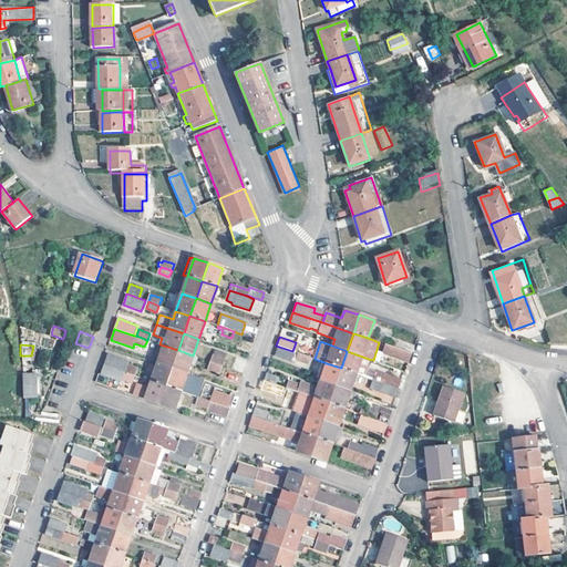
[(382,353),(409,363),(412,353),(385,344),(382,353)]
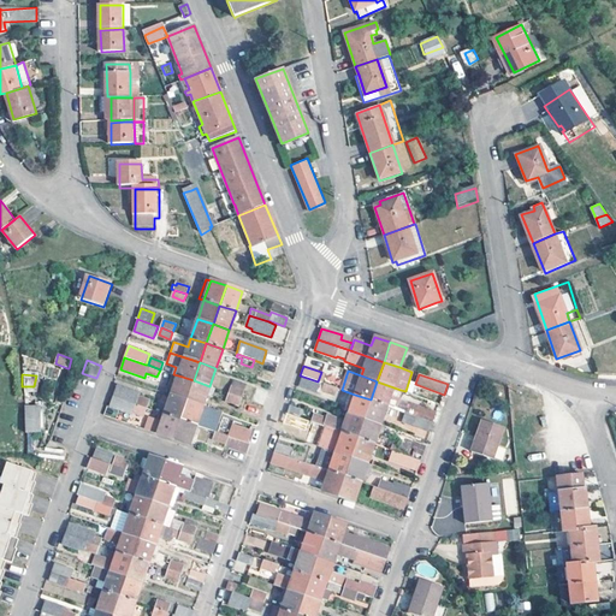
[(171,395),(187,401),(194,380),(178,375),(171,395)]
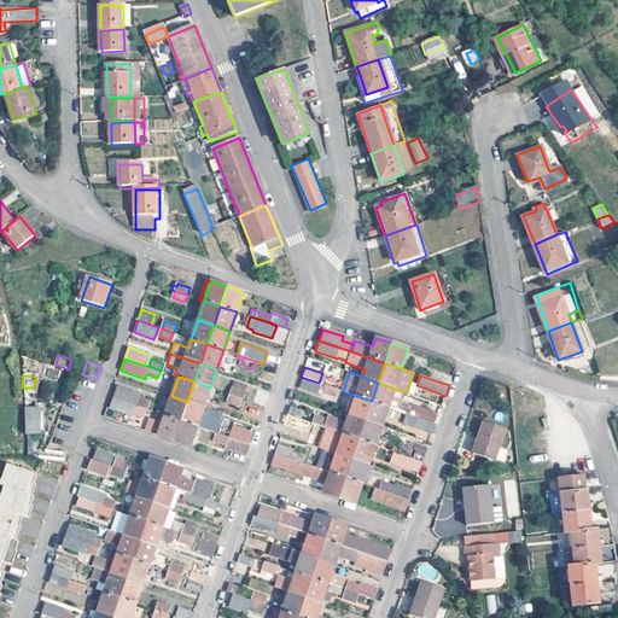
[(342,391),(319,383),(304,378),(301,389),(324,397),(338,402),(342,391)]
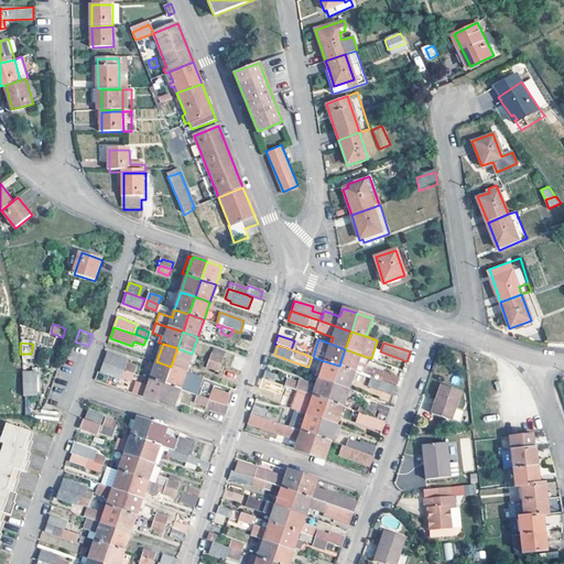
[(177,348),(171,367),(185,371),(192,354),(177,348)]
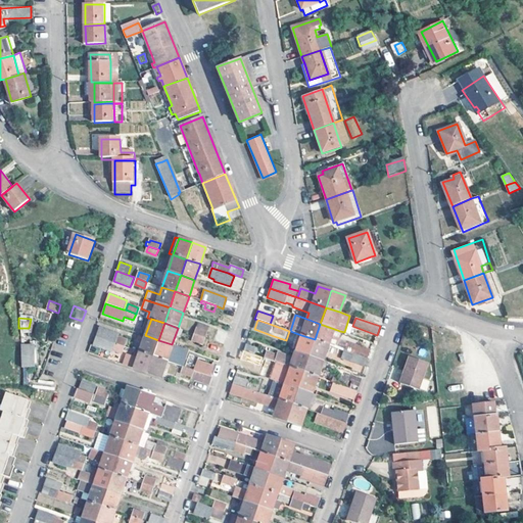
[(340,331),(320,324),(315,339),(328,344),(331,336),(337,338),(340,331)]
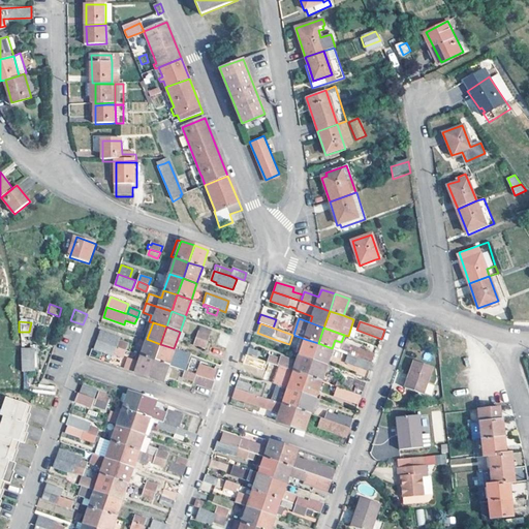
[(197,338),(208,341),(210,336),(211,337),(213,331),(211,331),(210,333),(203,331),(200,330),(197,338)]
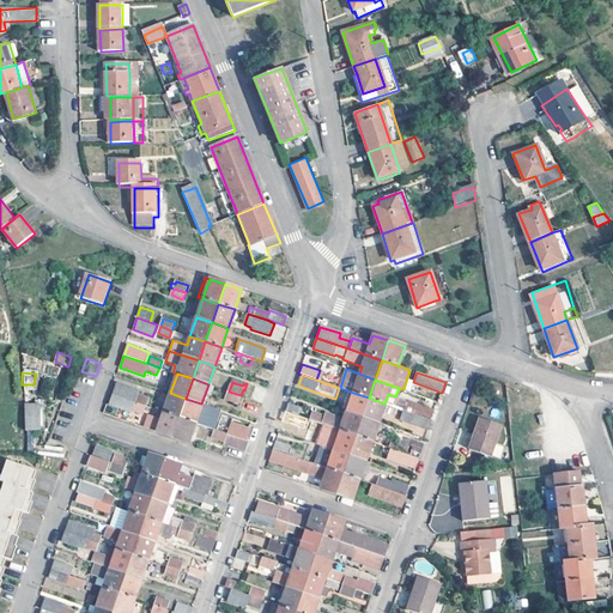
[(115,383),(111,394),(146,406),(149,399),(137,395),(138,392),(115,383)]
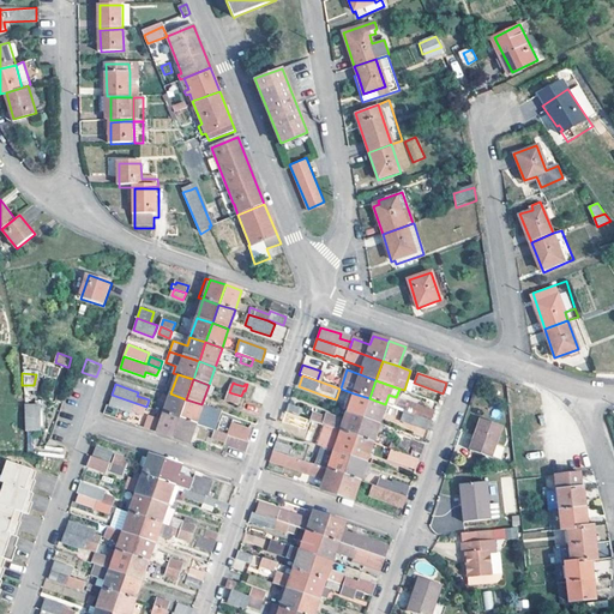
[(241,396),(229,392),(227,399),(238,404),(241,396)]
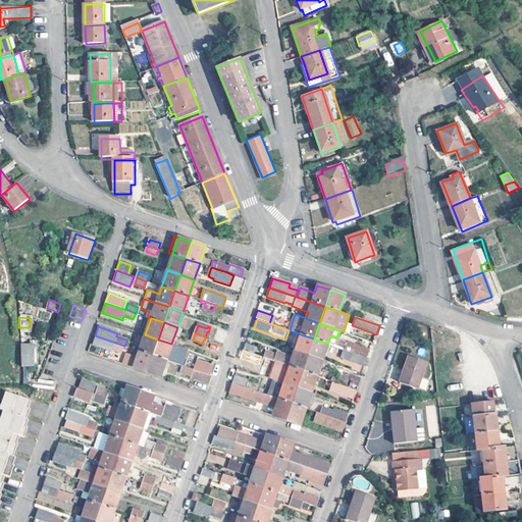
[(142,344),(140,351),(152,355),(158,340),(145,334),(144,337),(141,336),(138,343),(142,344)]
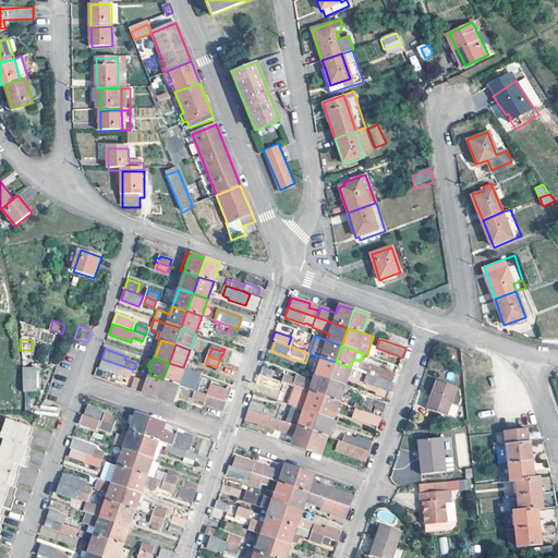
[(336,362),(322,358),(315,375),(329,379),(336,362)]
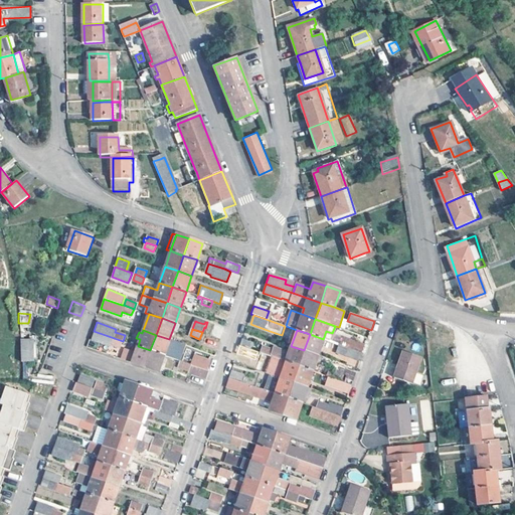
[(123,341),(94,331),(91,340),(110,346),(111,344),(121,347),(123,341)]
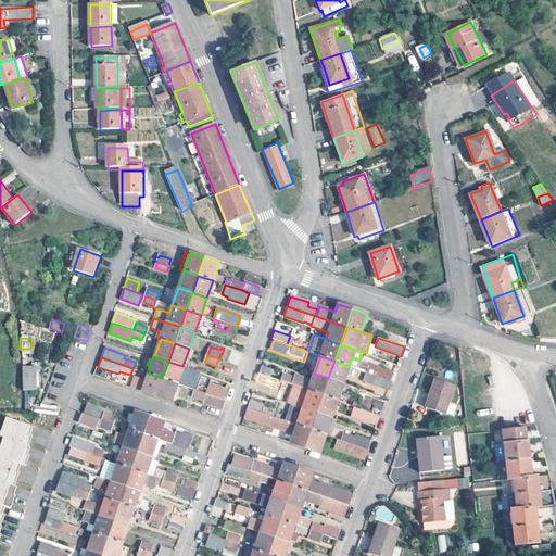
[(358,359),(352,357),(349,366),(366,373),(369,364),(358,359)]
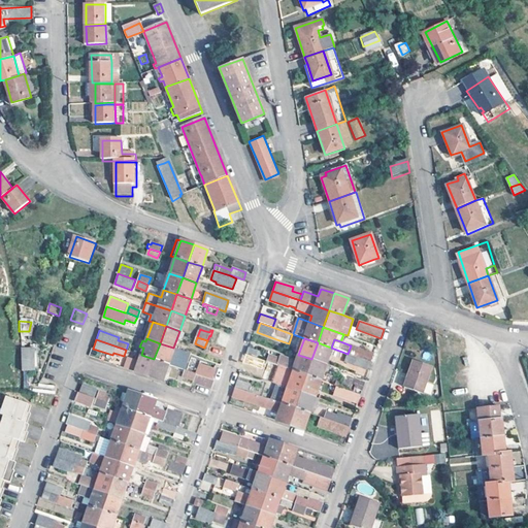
[(311,359),(326,364),(331,348),(318,342),(311,359)]
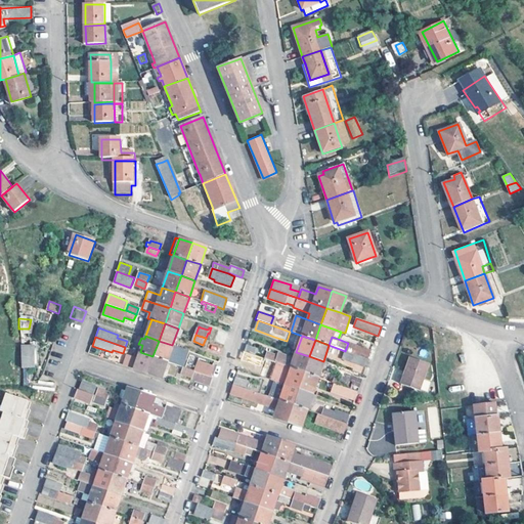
[(31,363),(30,341),(19,341),(19,363),(31,363)]
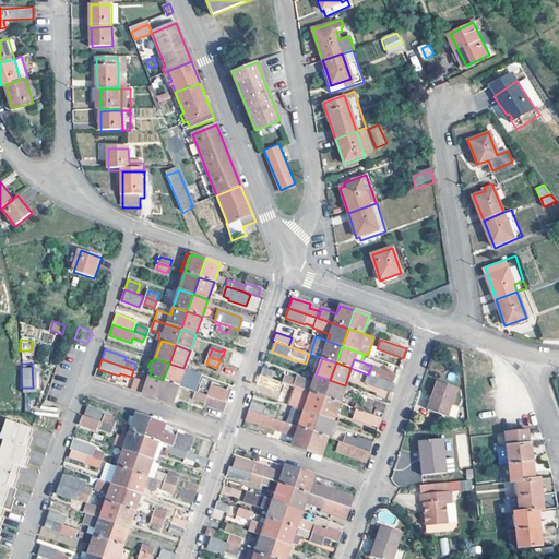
[(169,364),(163,380),(178,385),(180,379),(183,368),(169,364)]
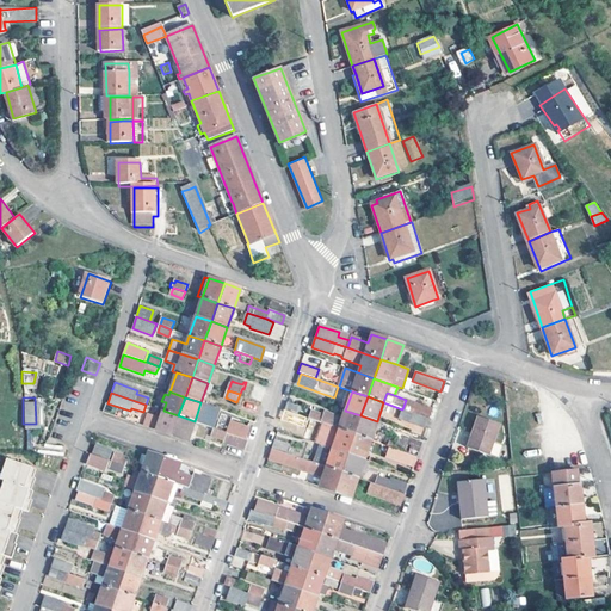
[(406,400),(402,409),(431,419),(434,409),(406,400)]
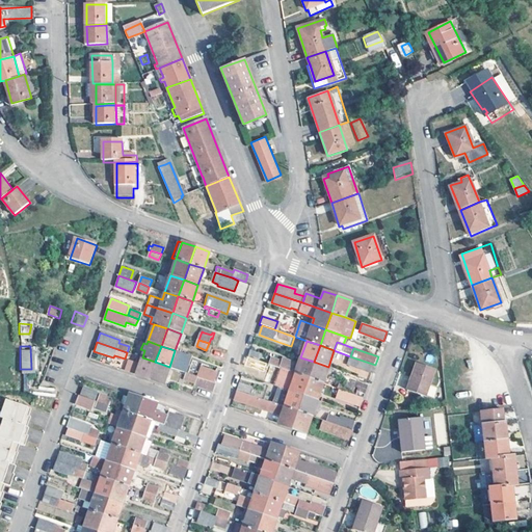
[(190,355),(175,350),(171,361),(169,367),(184,372),(190,355)]
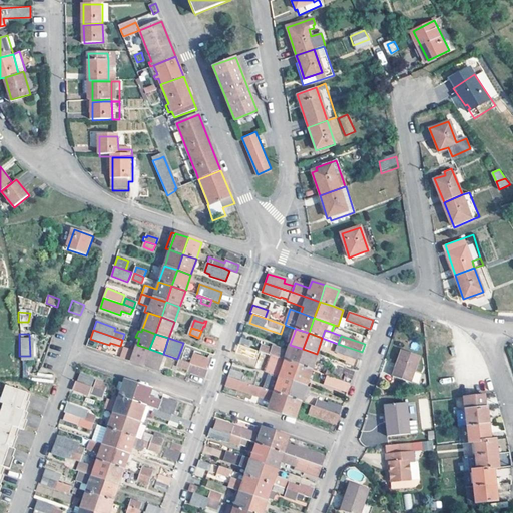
[(253,342),(241,338),(239,345),(250,349),(253,342)]
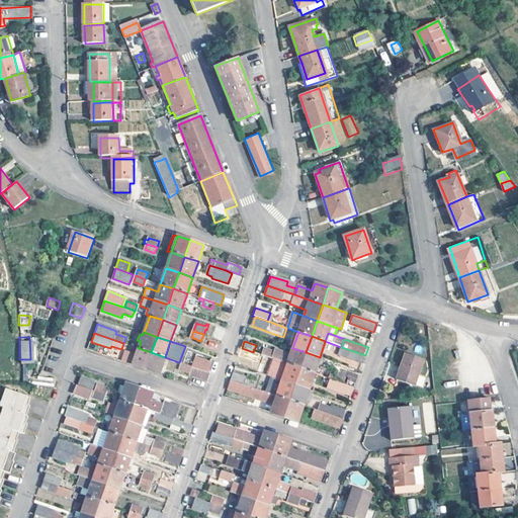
[(365,355),(341,347),(338,355),(362,364),(365,355)]
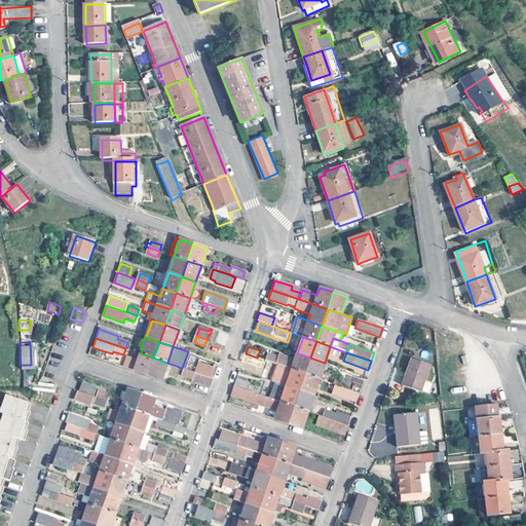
[(153,358),(141,353),(138,361),(126,358),(122,366),(148,375),(153,358)]
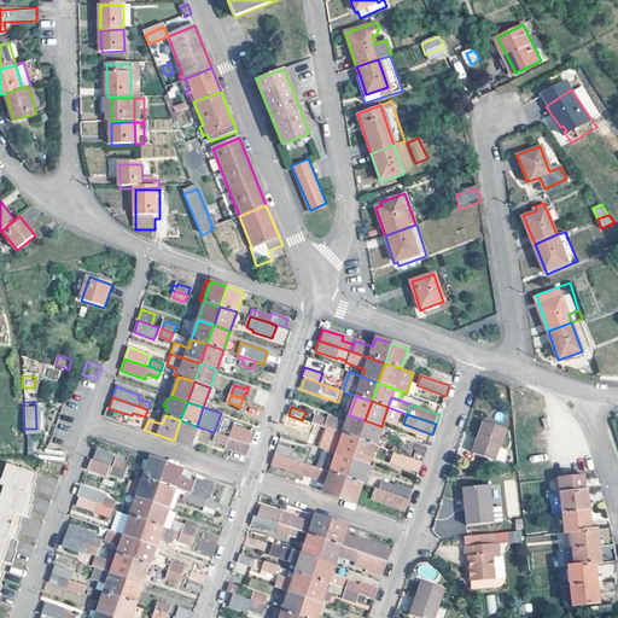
[(365,420),(349,415),(347,423),(330,418),(328,421),(326,427),(343,433),(359,439),(365,420)]
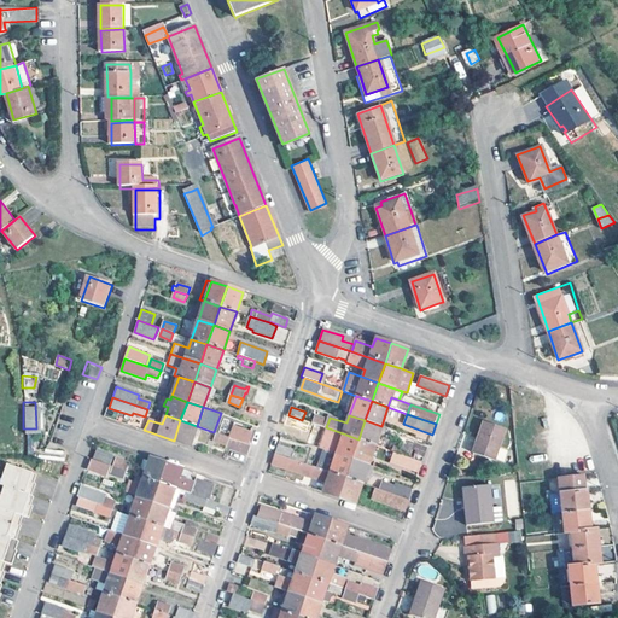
[(313,424),(326,427),(328,421),(315,417),(313,424)]
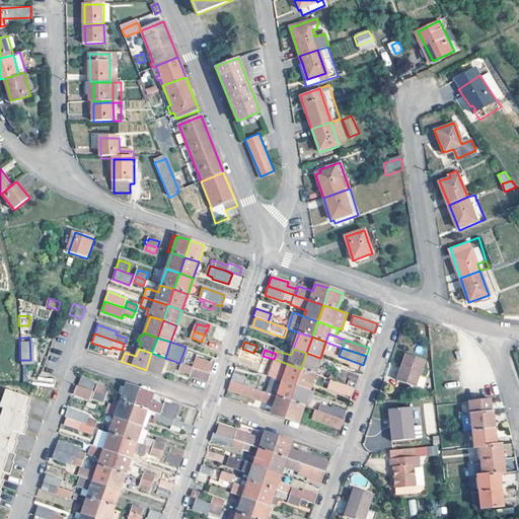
[(151,353),(146,370),(159,374),(165,358),(151,353)]
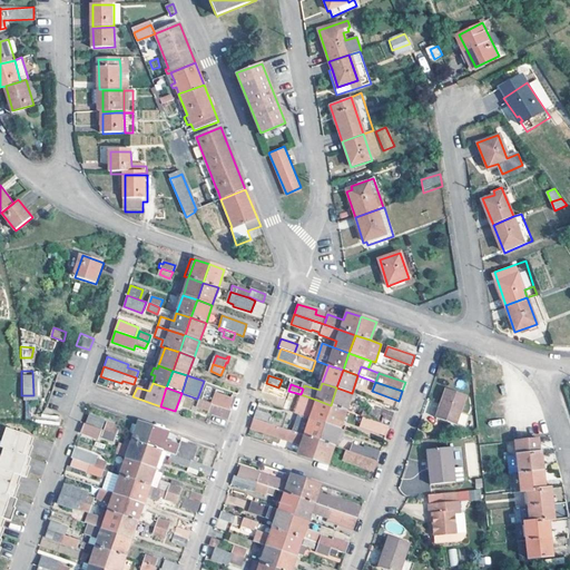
[(352,393),(336,387),(331,405),(345,410),(352,393)]
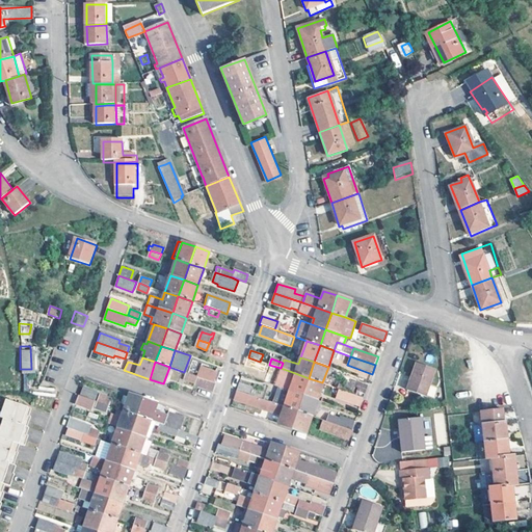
[(435,370),(417,364),(406,391),(425,397),(435,370)]
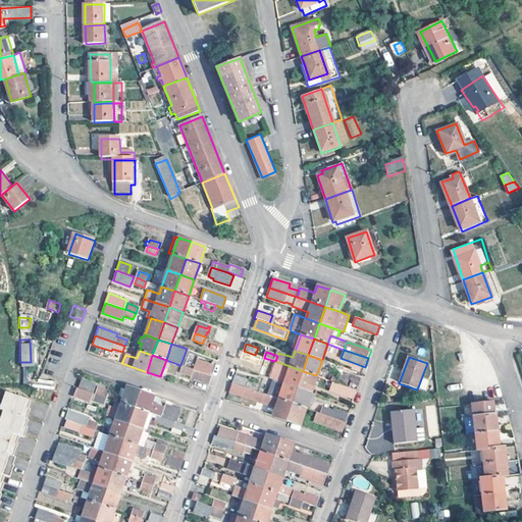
[(275,361),(264,358),(262,364),(272,369),(275,361)]
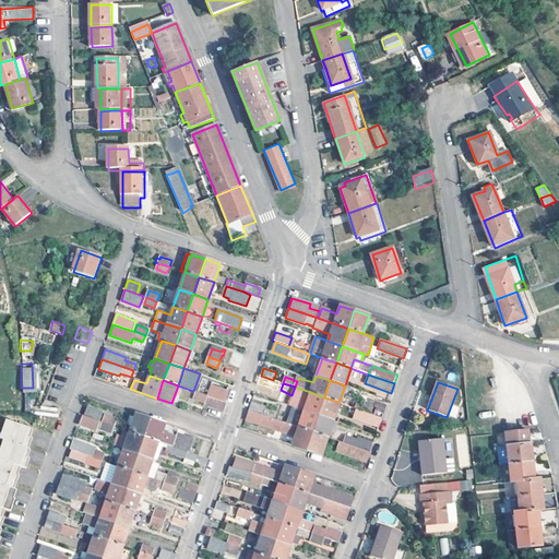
[(210,385),(206,395),(223,401),(226,391),(210,385)]
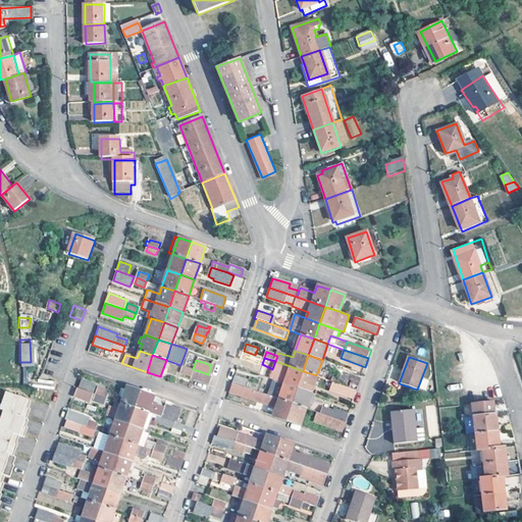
[(180,365),(177,372),(180,373),(181,372),(192,376),(192,378),(206,384),(209,375),(199,371),(193,369),(180,365)]
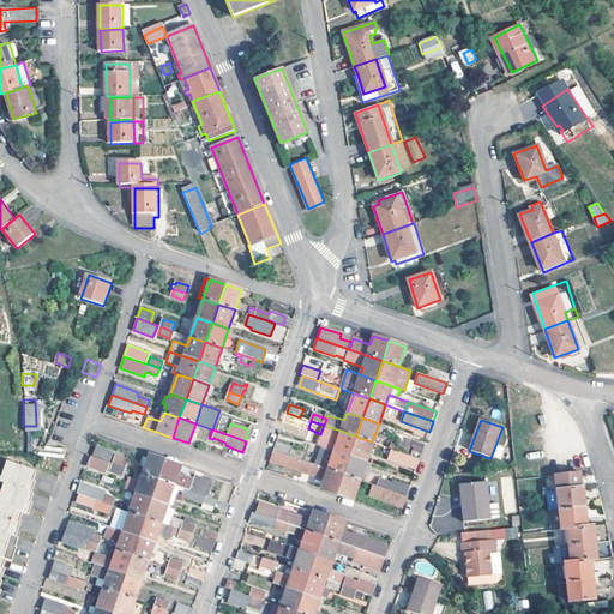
[(349,456),(356,437),(341,431),(333,451),(349,456)]
